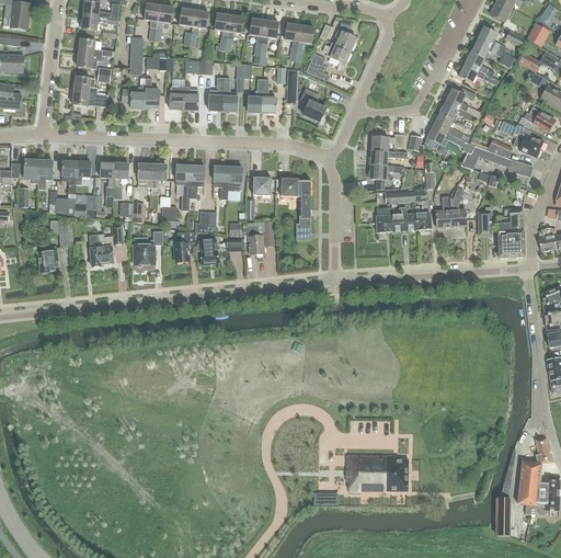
[(27,27),(31,2),(15,0),(0,0),(0,1),(4,2),(2,25),(27,27)]
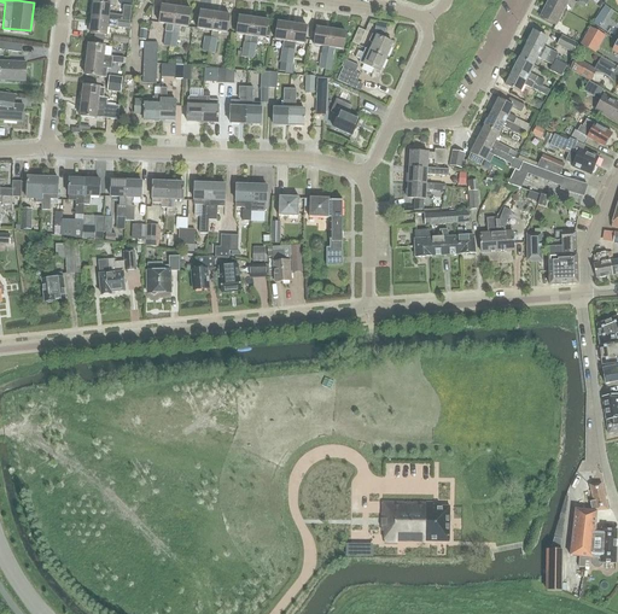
[(109,11),(110,3),(115,3),(115,0),(100,0),(94,0),(92,15),(117,18),(121,18),(122,12),(109,11)]
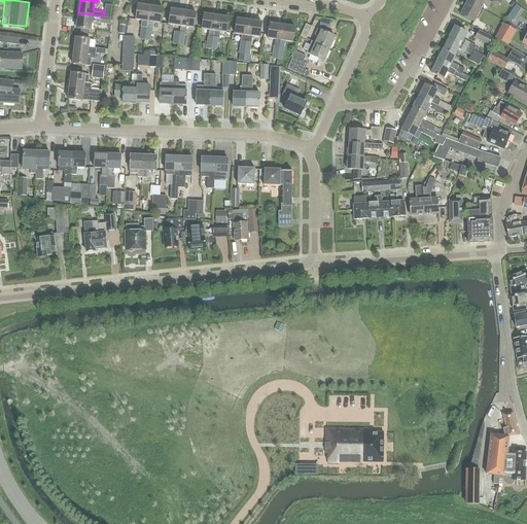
[(473,19),(481,6),(469,0),(467,0),(461,11),(473,19)]
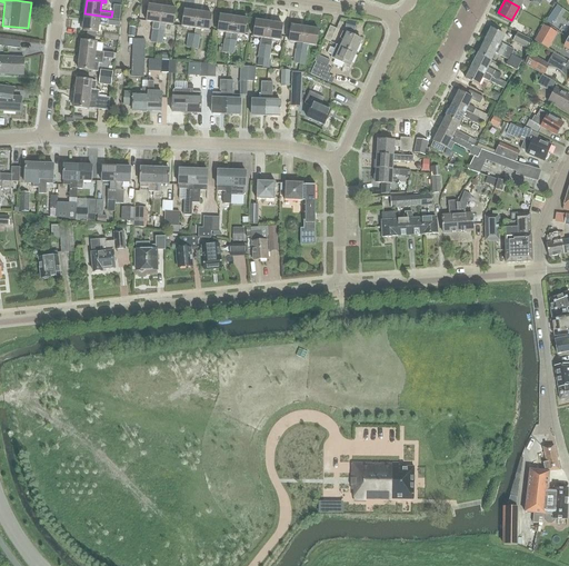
[(120,3),(113,2),(112,11),(111,17),(119,18),(120,3)]
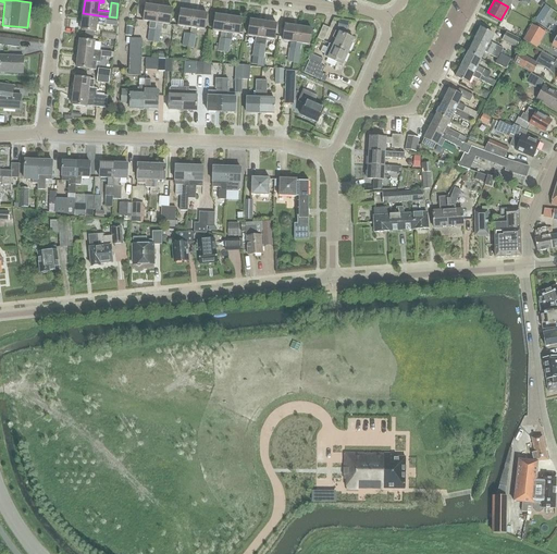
[(157,20),(159,4),(146,2),(144,19),(150,19),(147,38),(152,39),(156,20),(157,20)]
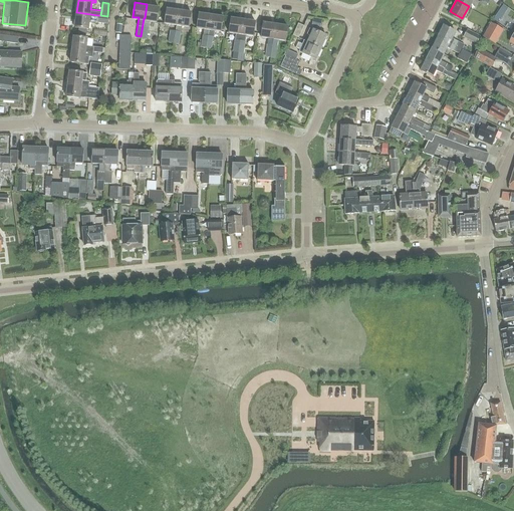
[(157,20),(159,5),(147,4),(145,18),(144,18),(141,36),(146,37),(149,19),(157,20)]
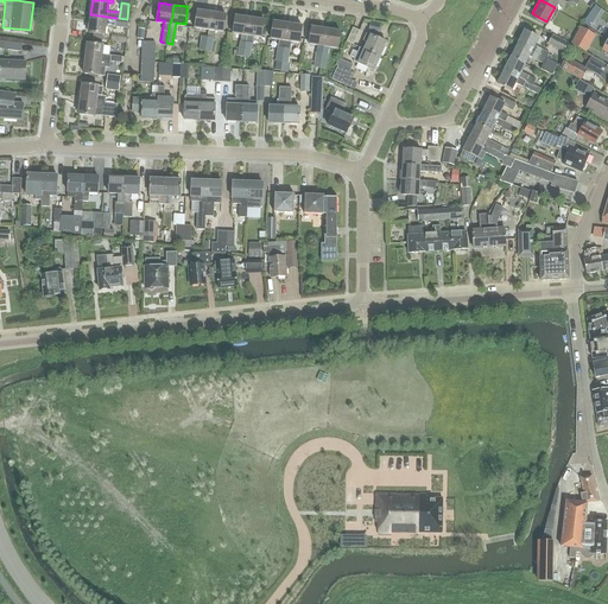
[(209,27),(211,10),(197,7),(195,25),(208,27),(209,27)]
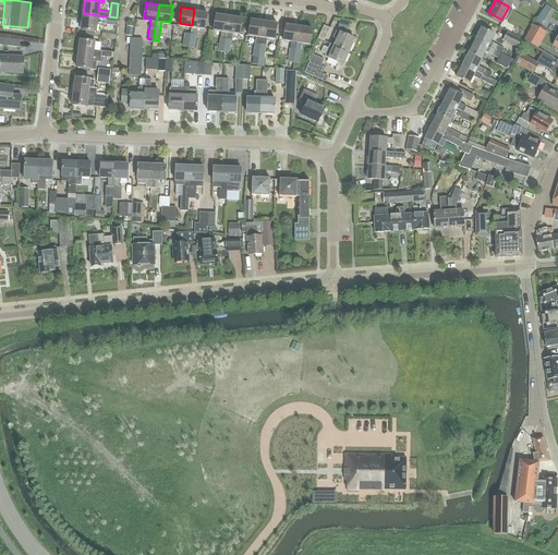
[(205,27),(207,11),(194,9),(192,25),(191,25),(190,32),(187,45),(193,46),(196,25),(205,27)]
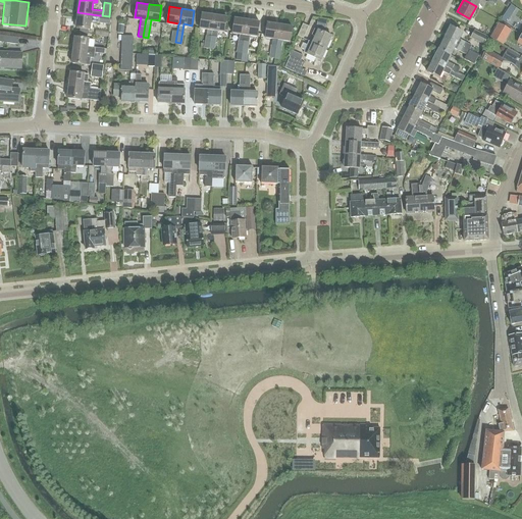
[(505,10),(501,16),(507,20),(511,14),(505,10)]
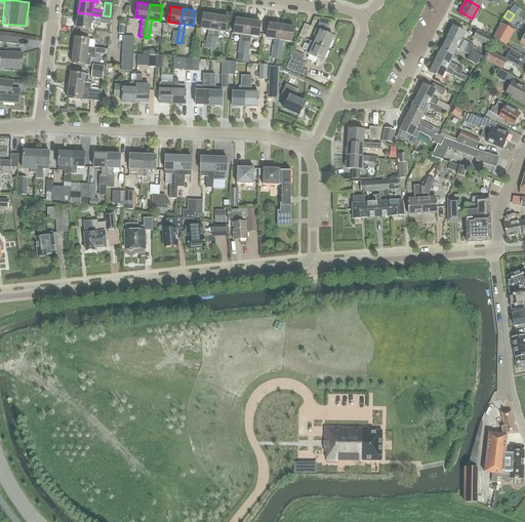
[(213,29),(215,13),(203,11),(201,27),(207,28),(204,46),(209,47),(212,28),(213,29)]
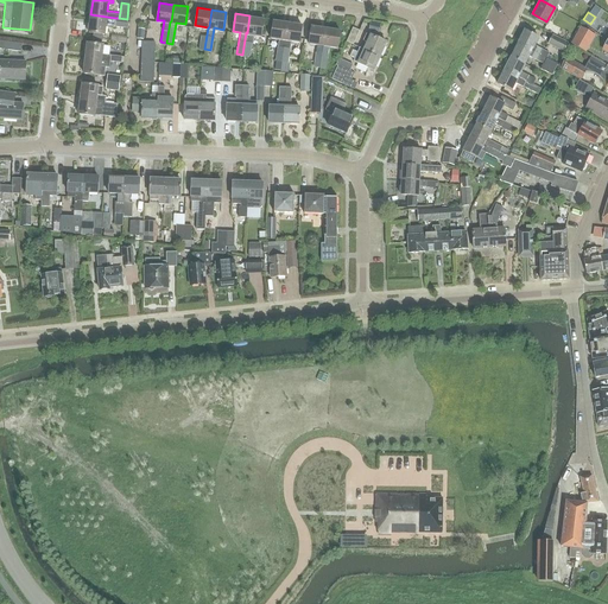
[(115,18),(90,14),(89,30),(94,31),(93,36),(102,37),(102,32),(105,32),(106,23),(127,25),(127,20),(115,18)]
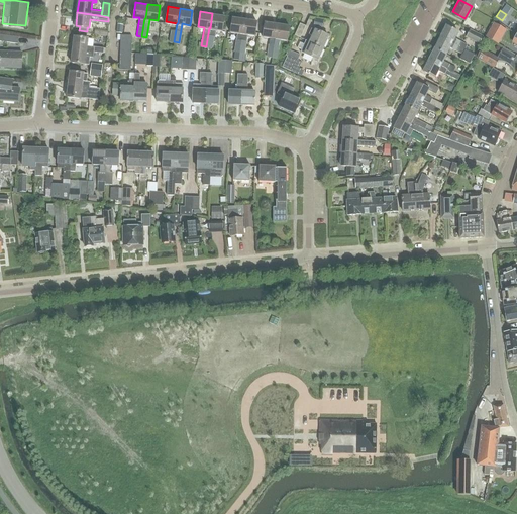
[(222,29),(224,14),(212,13),(210,28),(209,27),(206,46),(212,46),(214,28),(222,29)]
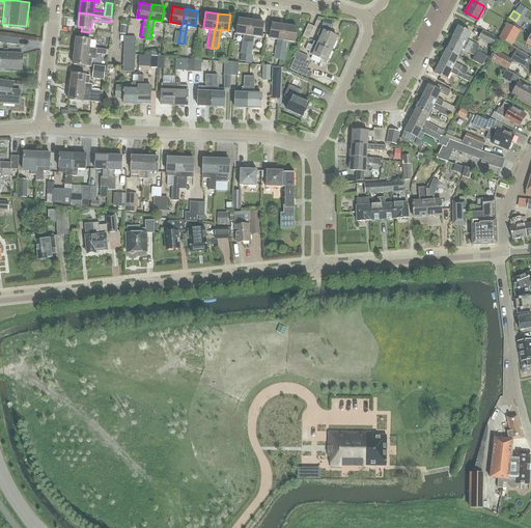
[(332,18),(323,16),(320,25),(330,27),(332,18)]
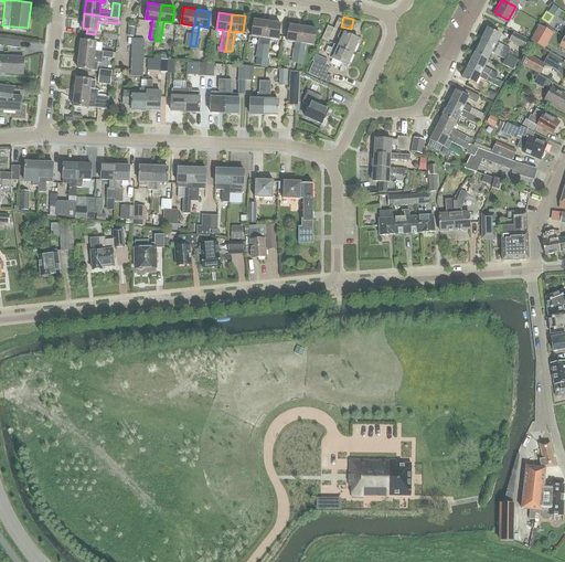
[(265,35),(267,19),(254,18),(252,33),(257,34),(255,55),(260,55),(264,35),(265,35)]
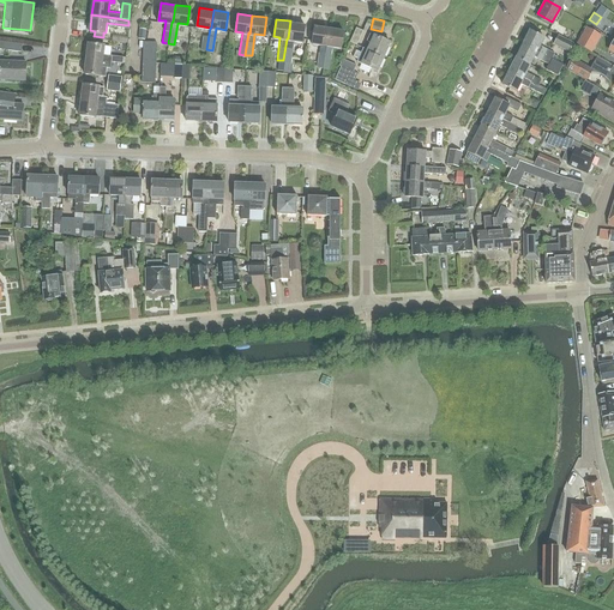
[(302,41),(305,23),(290,20),(288,38),(287,38),(283,60),(289,61),(293,40),(302,41)]
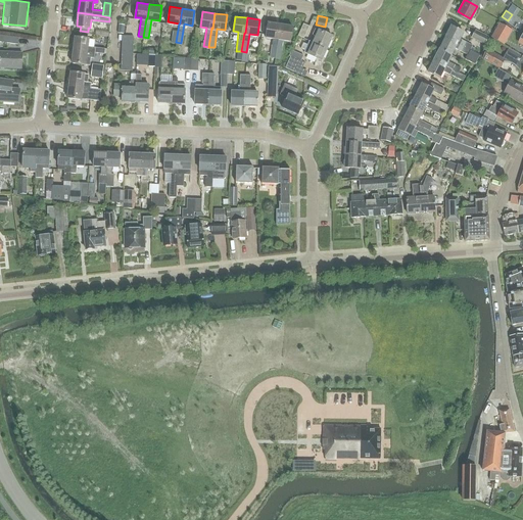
[(268,20),(266,36),(272,37),(277,38),(278,38),(280,22),(268,20)]
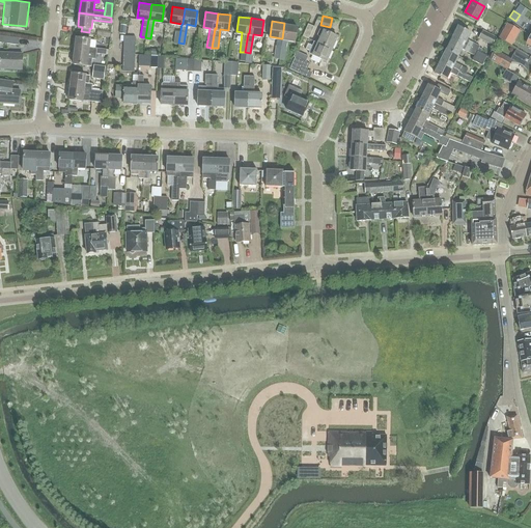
[(520,28),(506,21),(498,35),(510,43),(520,28)]
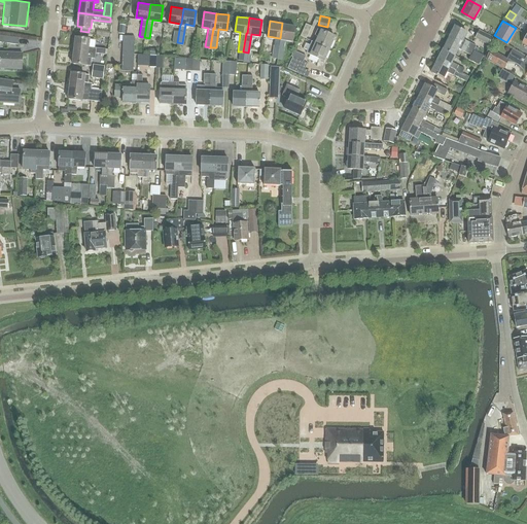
[(311,24),(305,22),(300,34),(306,36),(311,24)]
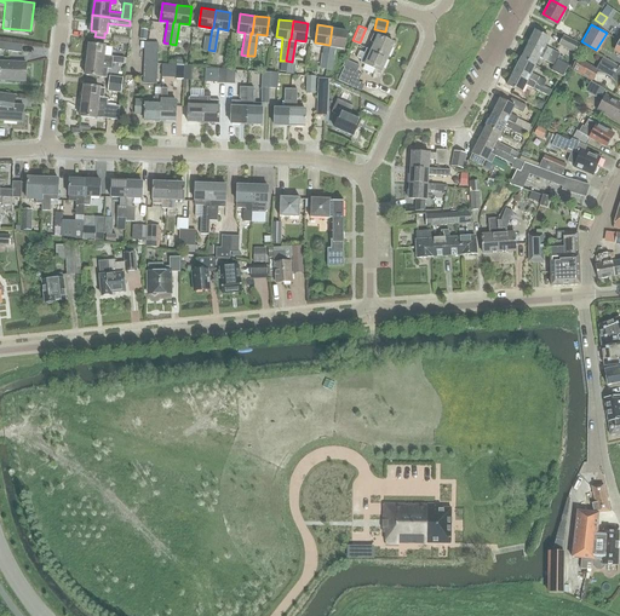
[(332,68),(334,45),(344,47),(346,29),(332,27),(329,45),(328,45),(327,52),(325,67),(332,68)]
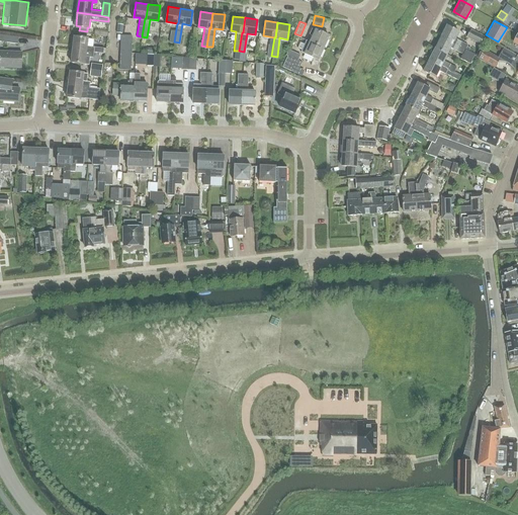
[(455,36),(459,29),(447,23),(441,34),(468,49),(469,49),(470,46),(467,45),(468,43),(461,39),(455,36)]
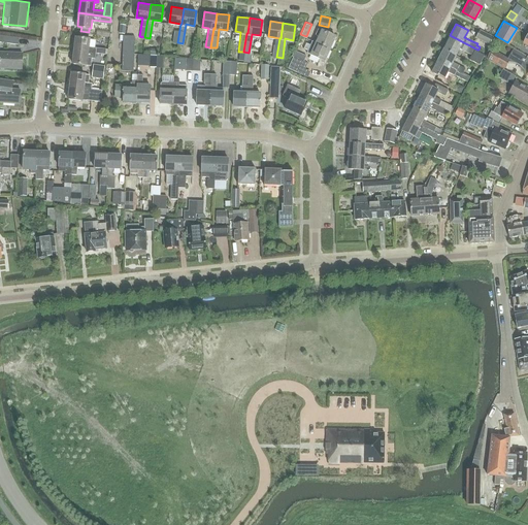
[(322,28),(318,27),(316,33),(319,34),(316,40),(330,46),(336,35),(322,28)]
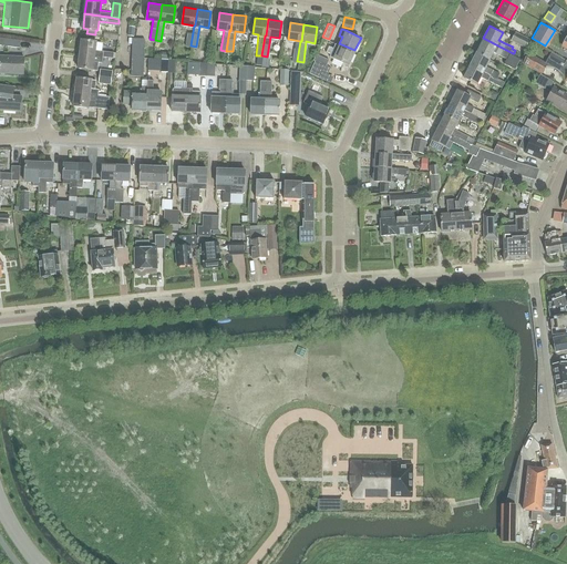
[(531,38),(514,30),(509,39),(526,47),(531,38)]
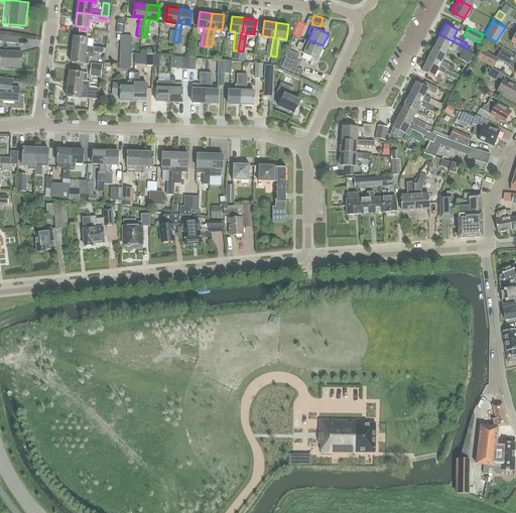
[(86,36),(87,31),(79,30),(78,35),(75,34),(73,47),(94,49),(102,50),(103,45),(93,44),(93,39),(92,36),(88,36),(86,36)]
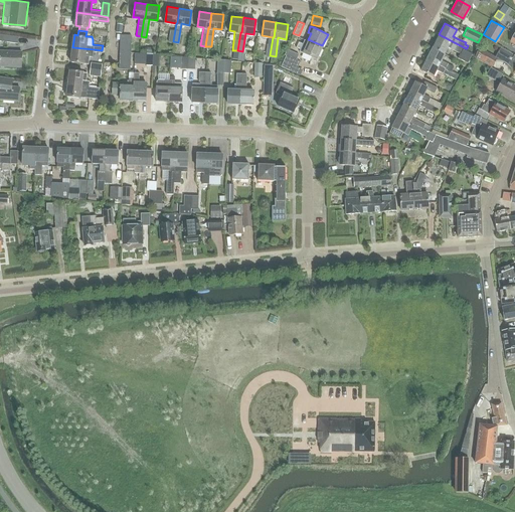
[(0,38),(17,41),(18,34),(0,31),(0,38)]
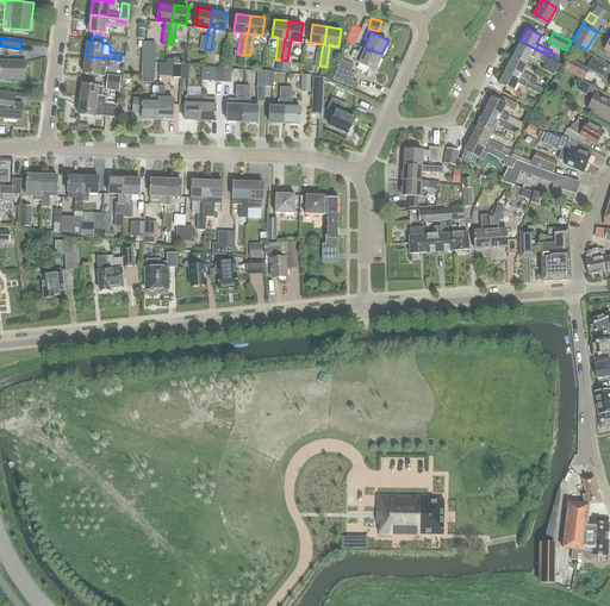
[(560,61),(553,57),(552,57),(520,41),(512,54),(527,62),(531,54),(546,61),(542,66),(554,72),(560,61)]
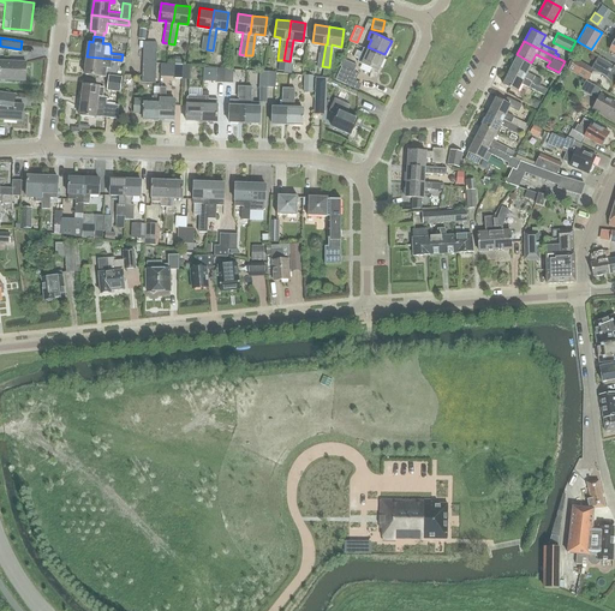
[(384,54),(368,47),(364,45),(362,49),(356,47),(353,54),(358,57),(357,59),(362,61),(378,69),(384,54)]
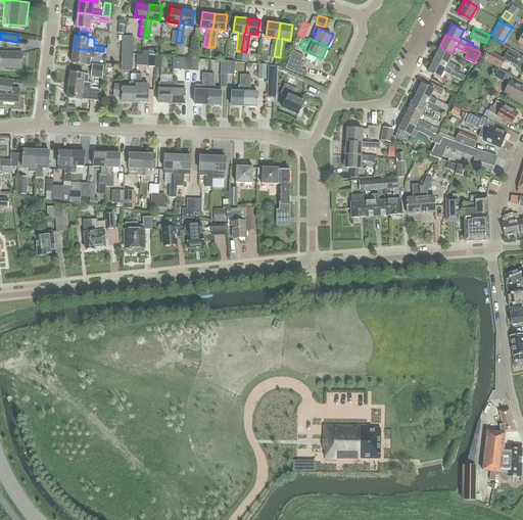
[(448,59),(452,53),(439,46),(434,58),(459,71),(461,65),(455,62),(448,59)]
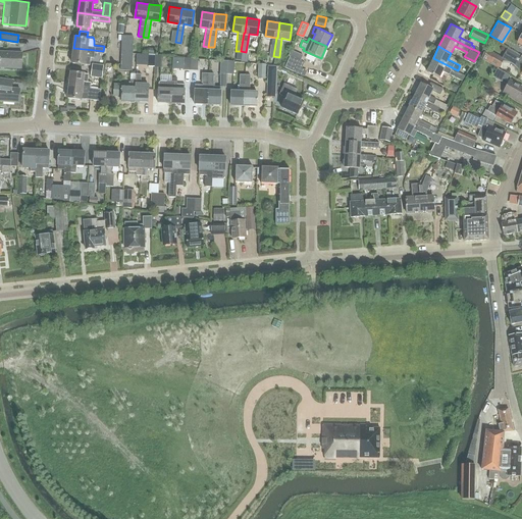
[(521,53),(521,54),(508,46),(503,56),(486,47),(480,56),(499,66),(503,59),(505,60),(507,60),(508,60),(510,61),(513,62),(514,63),(516,64),(517,66),(518,67),(519,69),(519,70),(520,72),(521,73),(521,53)]
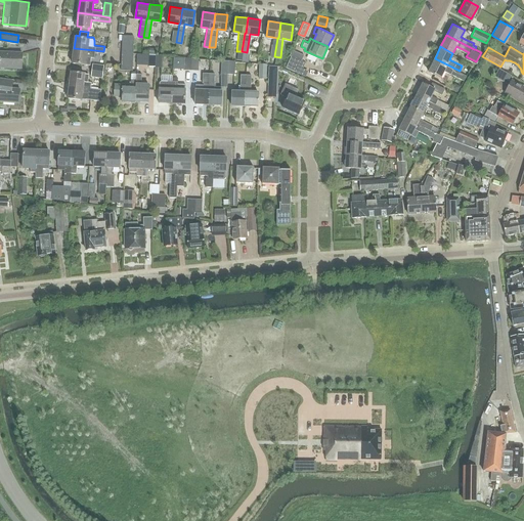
[(289,53),(300,59),(301,59),(303,53),(291,47),(289,53)]
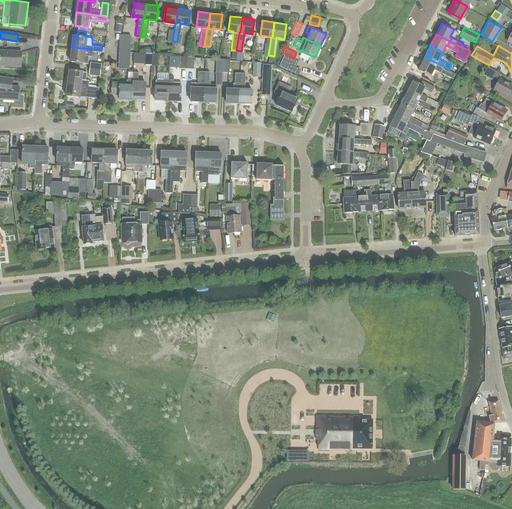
[(92,54),(93,49),(72,47),(70,60),(84,61),(84,54),(92,54)]
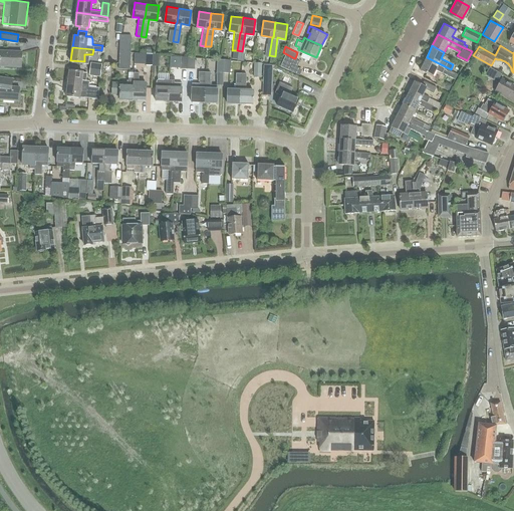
[(0,63),(21,65),(22,50),(0,48),(0,63)]
